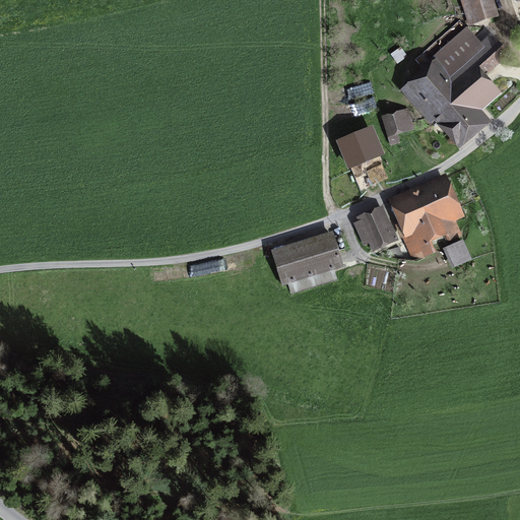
[(489,0),(461,0),(469,23),(494,15),(489,0)]
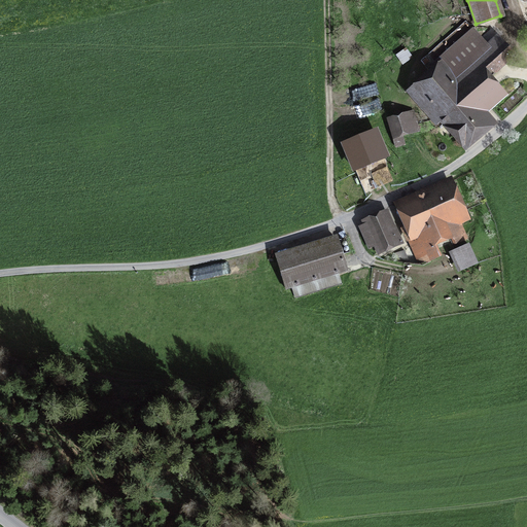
[(413,88),(416,91),(412,95),(437,124),(444,117),(445,119),(446,118),(466,142),(488,124),(478,111),(492,99),(501,91),(490,77),(514,57),(499,39),(496,39),(488,46),(473,30),(435,63),(438,65),(413,88)]
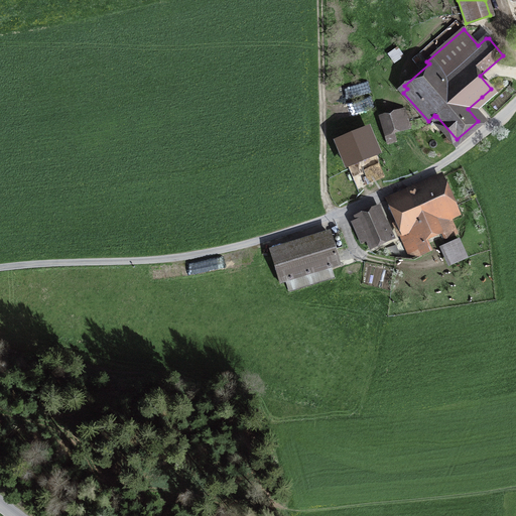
[(379,117),(384,135),(409,127),(404,109),(379,117)]
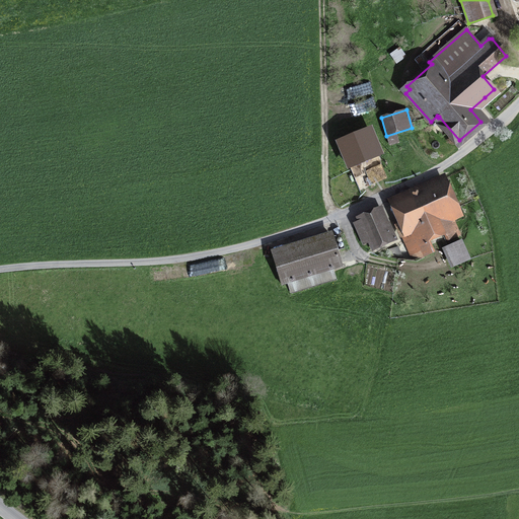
[(364,169),(362,162),(380,155),(370,130),(340,143),(360,191),(387,178),(380,162),(364,169)]
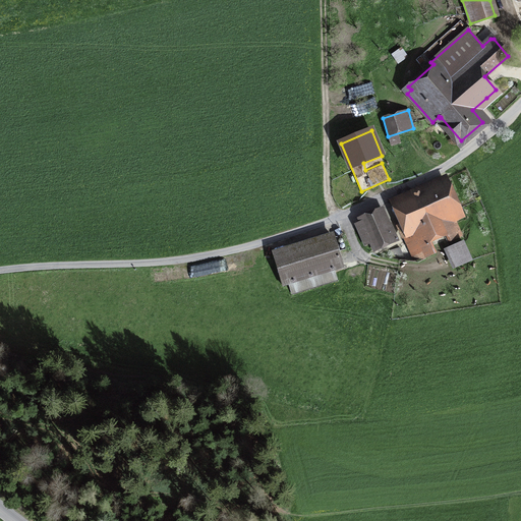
[(428,241),(446,234),(449,241),(461,235),(452,215),(457,213),(444,184),(419,194),(396,206),(403,223),(402,226),(399,227),(414,261),(414,262),(433,253),(428,241)]
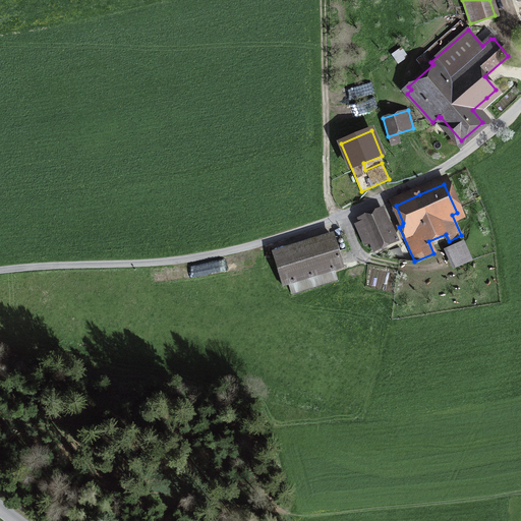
[(370,243),(373,250),(398,239),(391,224),(387,226),(381,213),(363,220),(364,221),(356,225),(365,245),(370,243)]
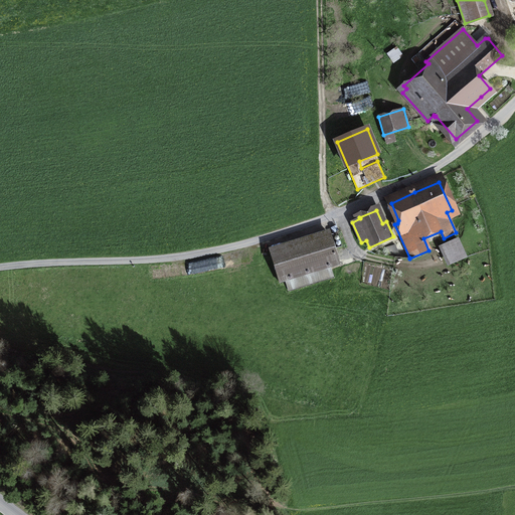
[(330,267),(338,265),(334,249),(333,248),(329,234),(271,252),(280,283),(287,281),(289,290),(332,276),(330,267)]
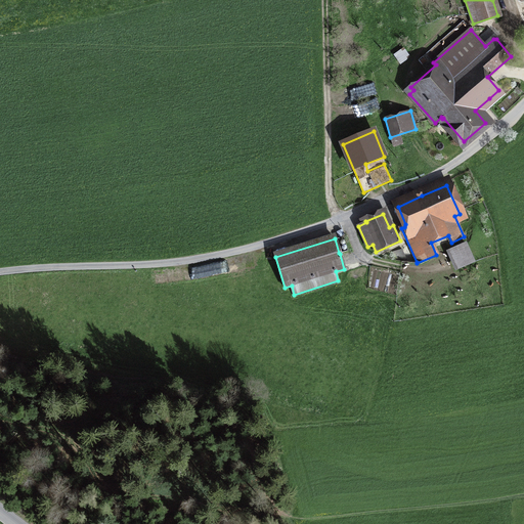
[(466,244),(451,250),(460,268),(474,261),(466,244)]
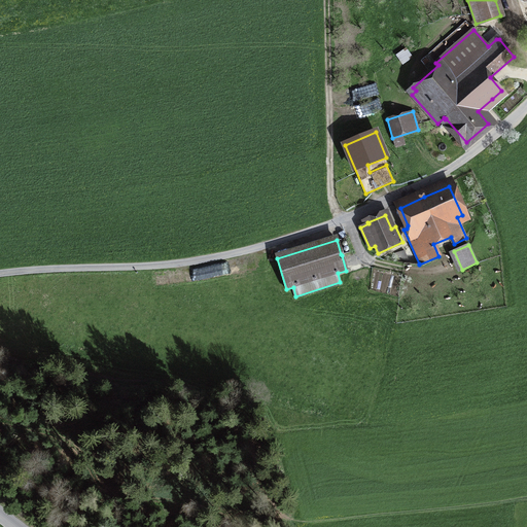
[(405,250),(395,253),(397,261),(408,262),(405,250)]
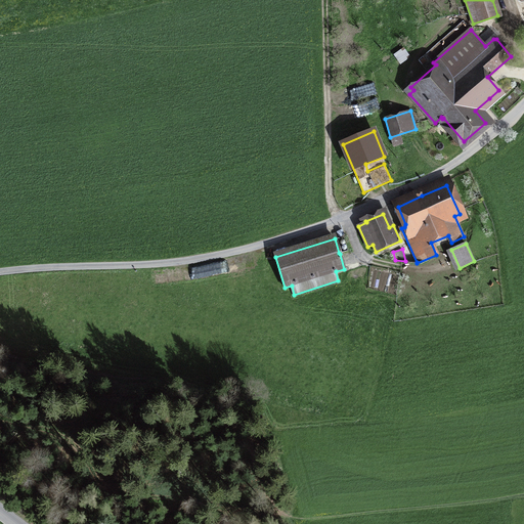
All buildings are outlined.
